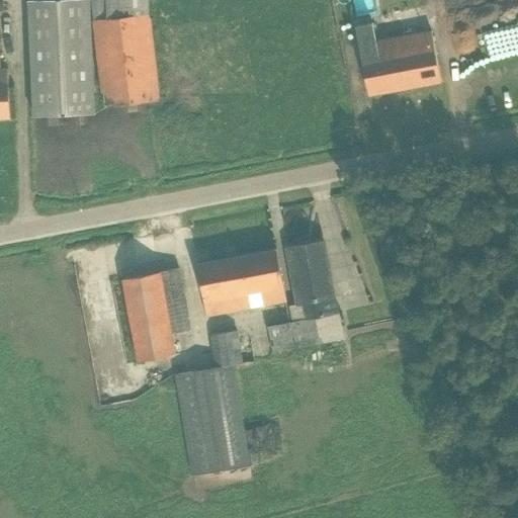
[(103,105),(161,97),(152,16),(150,0),(28,0),(33,115),(96,112),(92,19),(94,18),(103,105)]
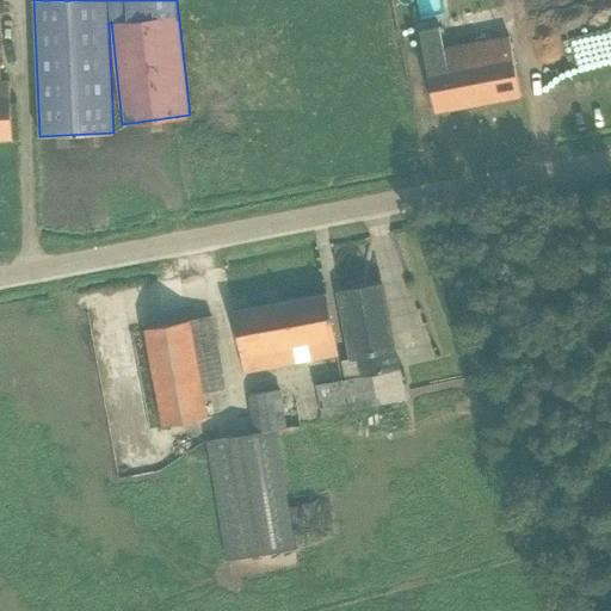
[(0,137),(12,139),(10,79),(1,80),(0,61),(0,13),(6,13),(5,2),(0,1),(0,137)]
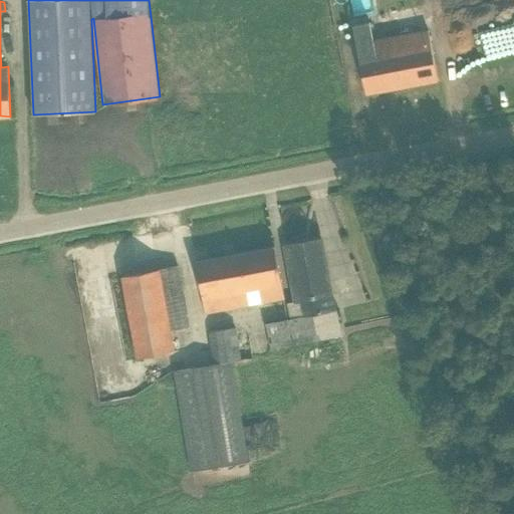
[(367,93),(437,79),(427,29),(357,41),(367,93)]
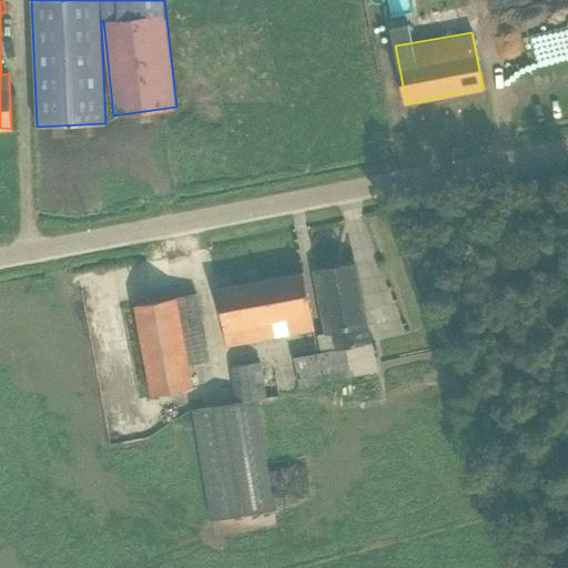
[(321,352),(369,342),(355,263),(315,270),(324,332),(316,334),(321,352)]
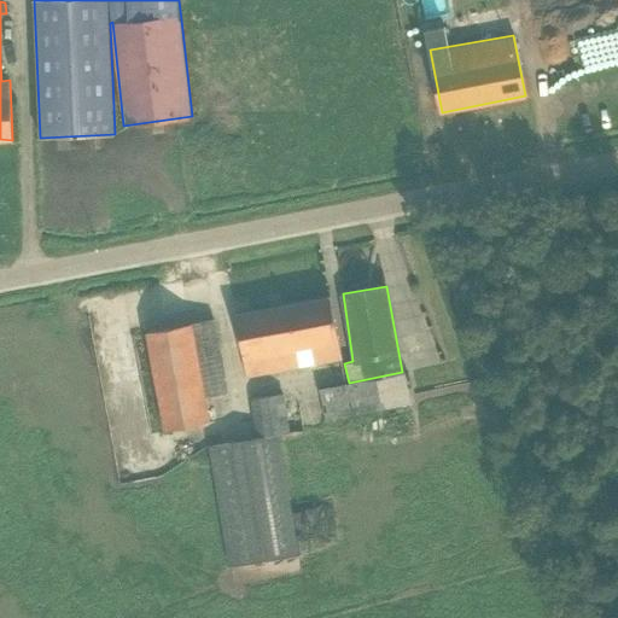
[(343,359),(331,297),(235,315),(248,375),(343,359)]
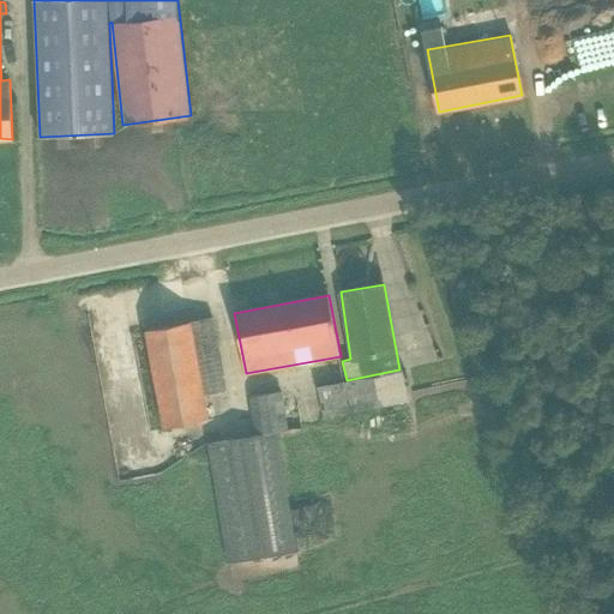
[(227,390),(212,317),(146,330),(164,427),(210,419),(205,393),(227,390)]
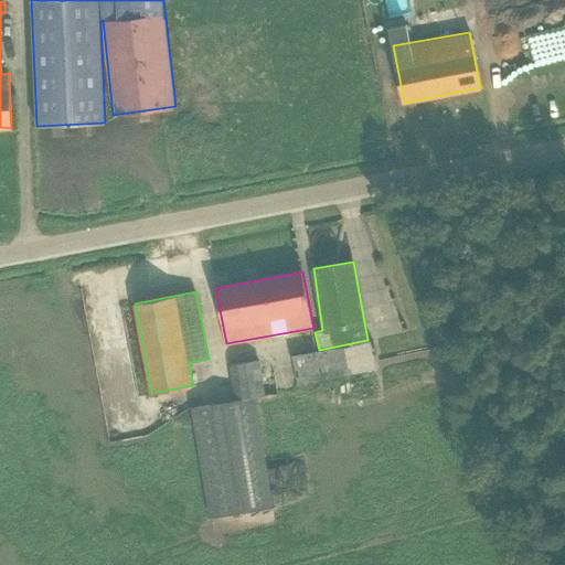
[(374,369),(368,340),(319,350),(291,355),(298,383),(374,369)]
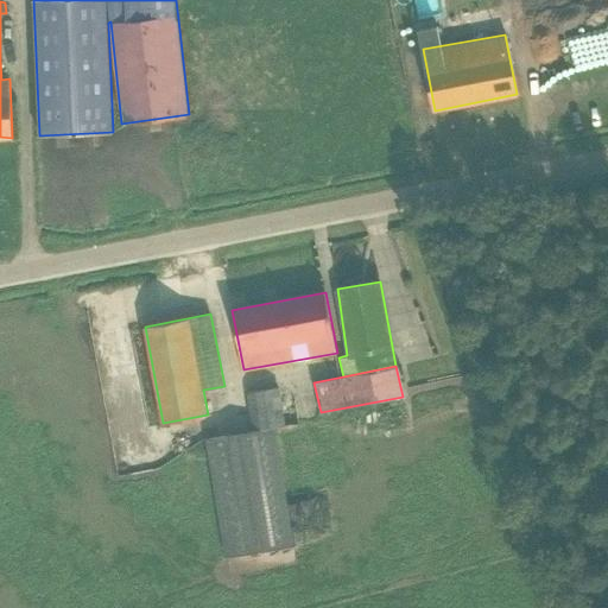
[(226,556),(293,545),(276,426),(298,422),(296,399),(283,403),(280,386),(247,392),(253,430),(207,438),(226,556)]
